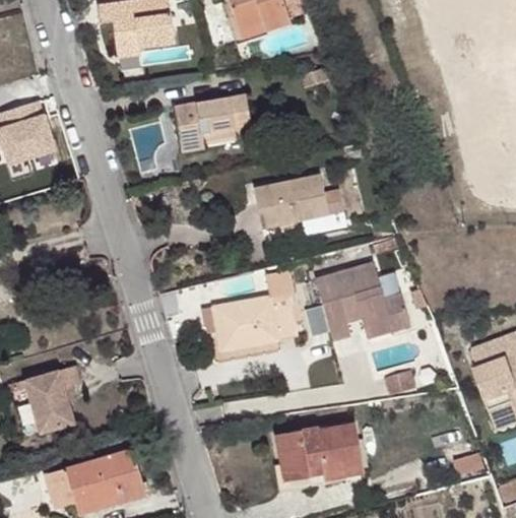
[(137,49),(174,43),(167,0),(127,0),(98,4),(100,22),(112,20),(115,41),(135,38),(137,49)]
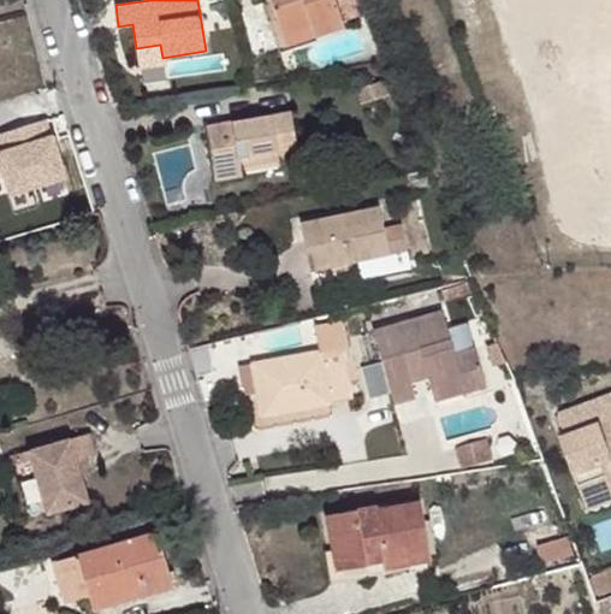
[(310,29),(313,36),(343,27),(334,0),(270,0),(276,18),(282,37),(310,29)]
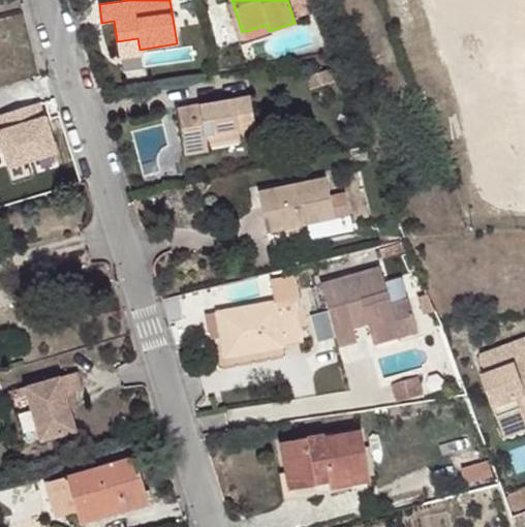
[(238,41),(269,31),(267,25),(242,32),(237,16),(230,17),(238,41)]
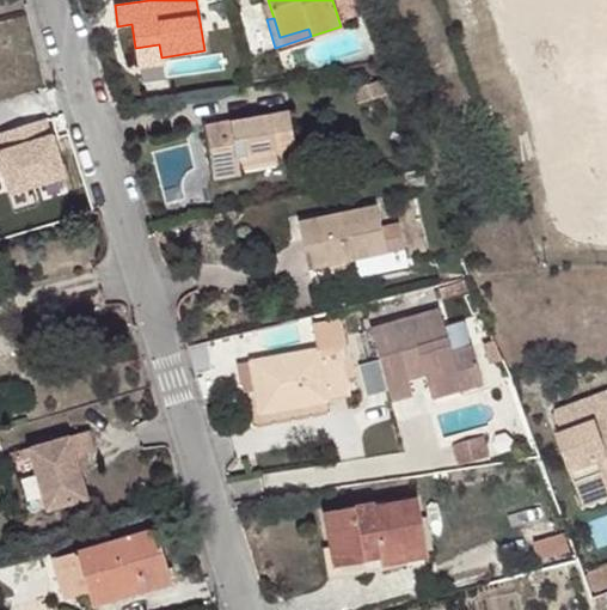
[(206,60),(204,50),(161,58),(159,44),(135,48),(139,71),(206,60)]
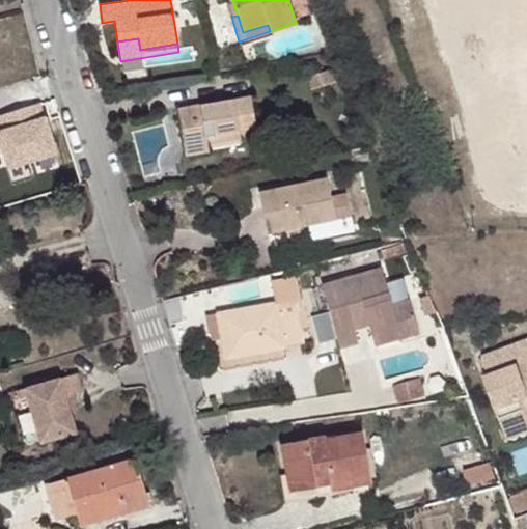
[(240,130),(257,127),(252,95),(178,108),(186,147),(207,143),(205,136),(240,130)]
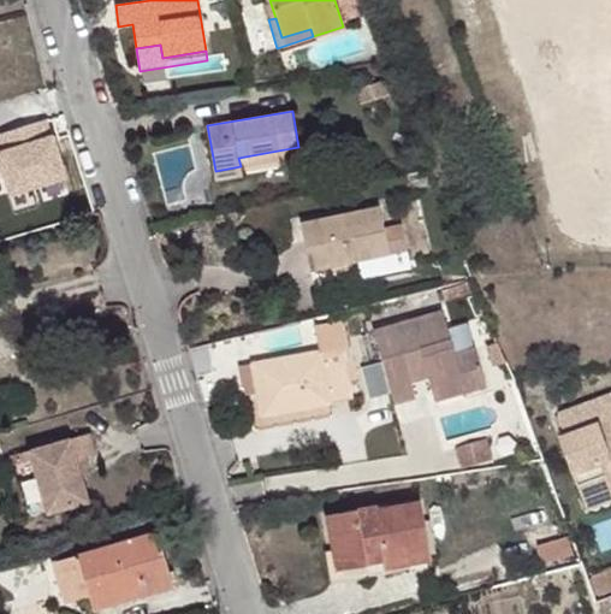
[(279,160),(278,151),(238,158),(241,166),(279,160)]
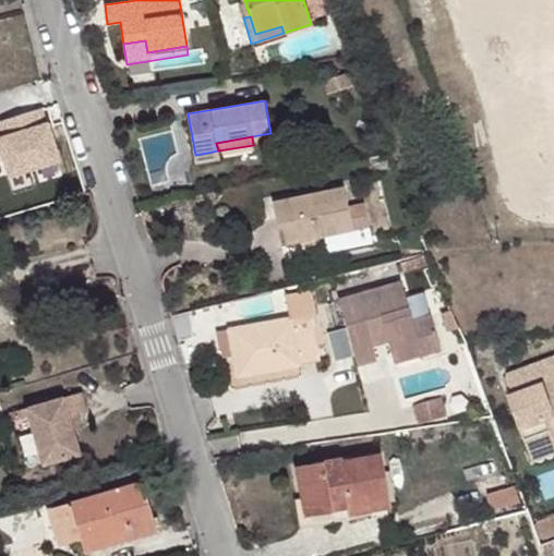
[(219,159),(218,150),(195,155),(197,162),(219,159)]
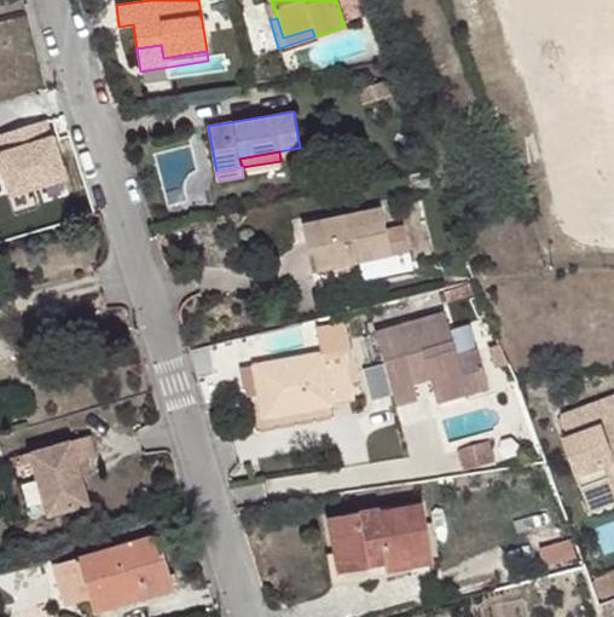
[(395,225),(391,202),(311,221),(319,259),(353,251),(355,263),(370,259),(374,277),(423,266),(412,221),(395,225)]
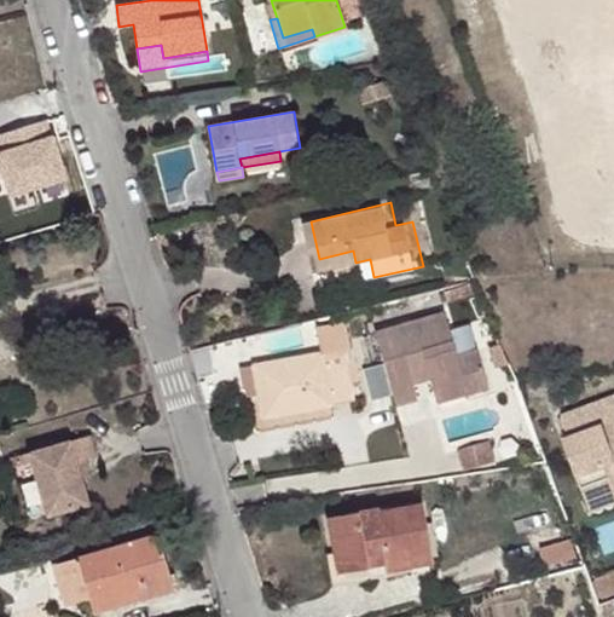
[(319,259),(322,271),(355,263),(353,251),(319,259)]
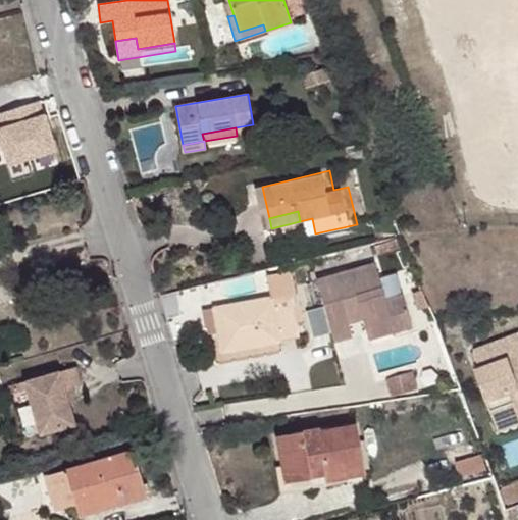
[(289,328),(308,324),(301,290),(307,289),(303,267),(278,271),(282,294),(224,305),(228,325),(234,350),(291,339),(289,328)]
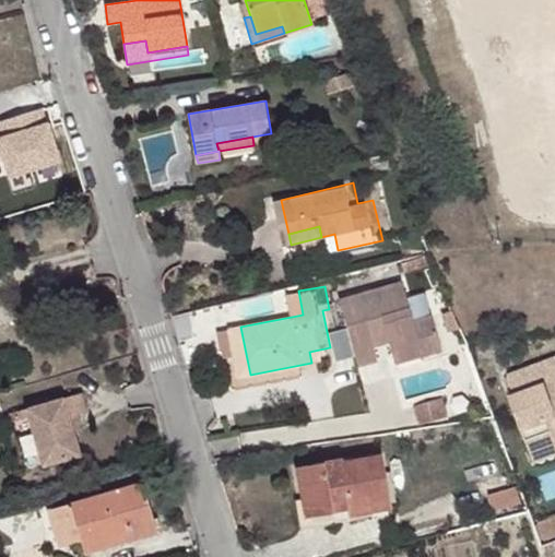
[(405,286),(343,299),(356,360),(375,357),(373,343),(370,332),(385,329),(387,340),(390,354),(417,348),(420,358),(441,353),(433,319),(414,323),(405,286)]
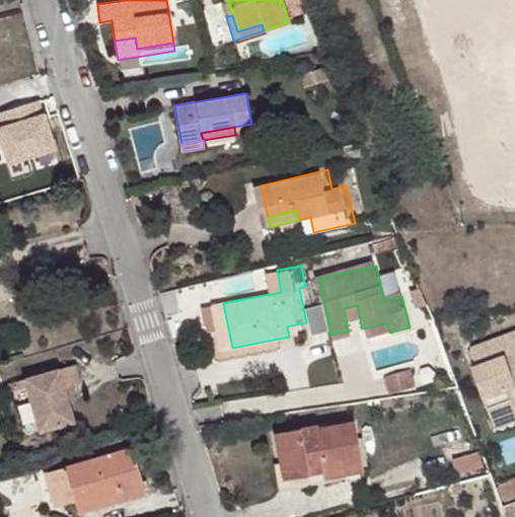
[(227,323),(223,303),(212,305),(216,325),(227,323)]
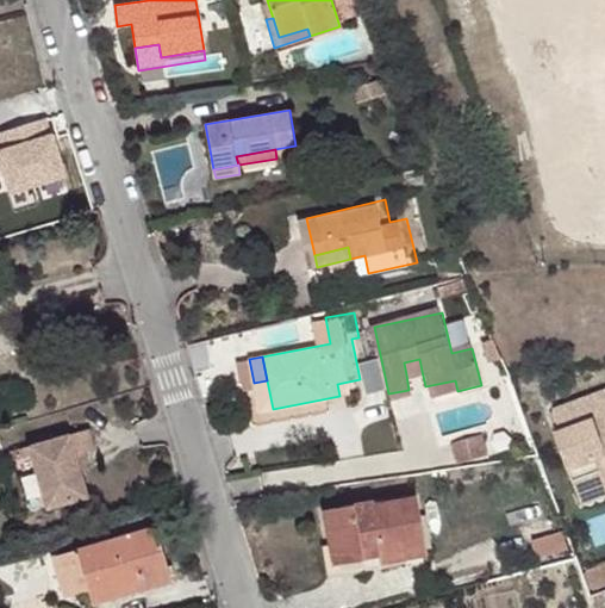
[(404,363),(406,374),(422,371),(419,359),(404,363)]
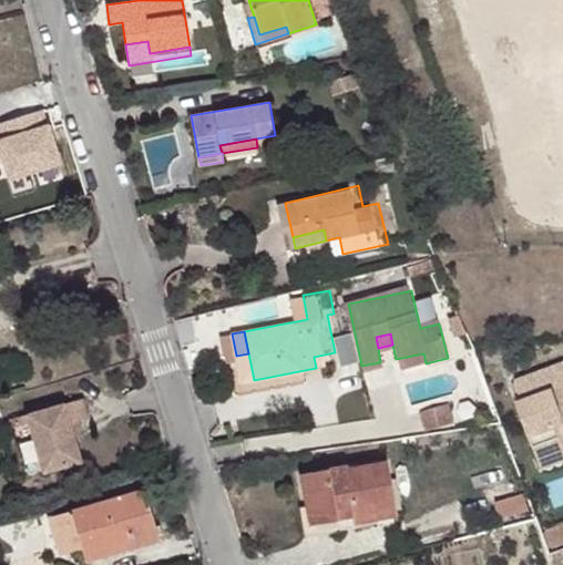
[(316,368),(337,363),(335,352),(314,357),(316,368)]
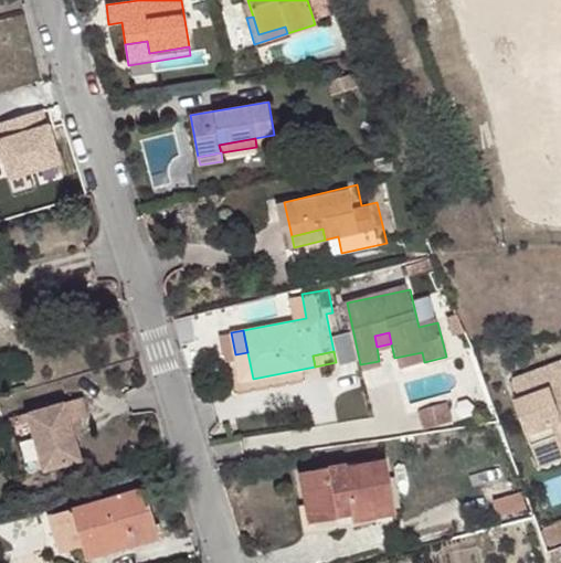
[(422,352),(394,358),(398,369),(424,362),(422,352)]
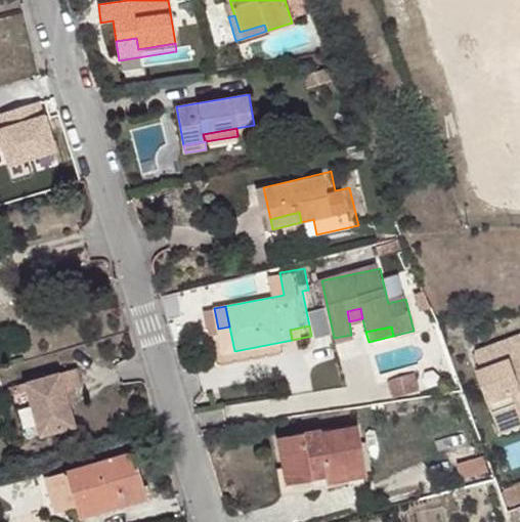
[(519,415),(519,339),(476,356),(482,375),(478,378),(499,429),(519,420),(519,418),(519,416),(519,415)]
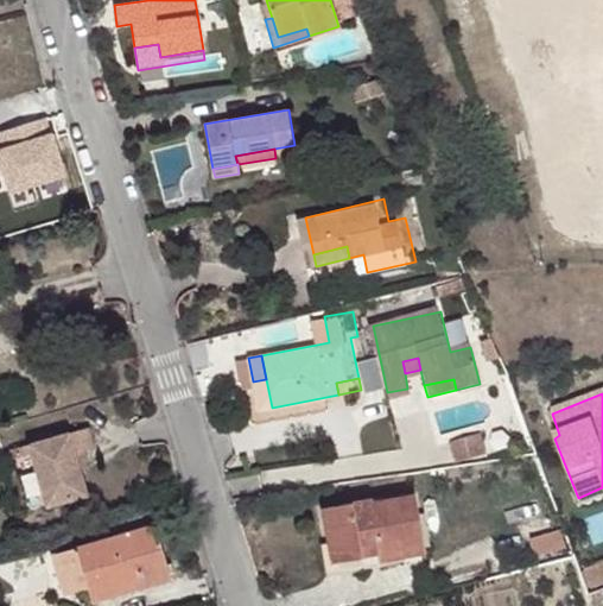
[(95,431),(73,439),(78,460),(101,454),(95,431)]
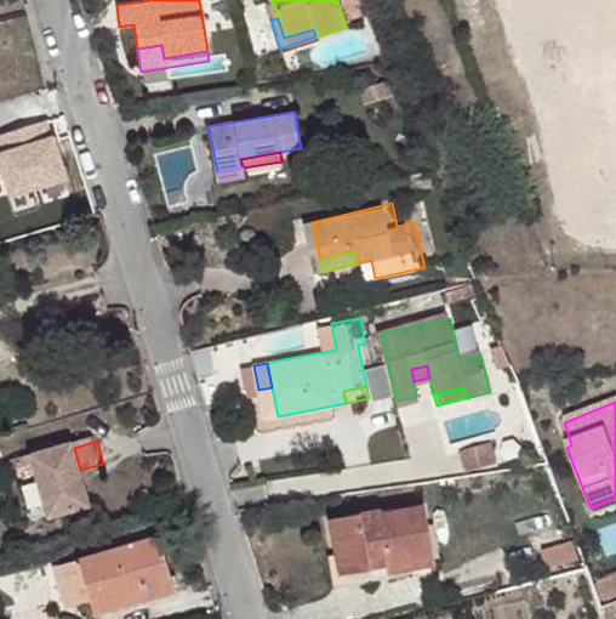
[(498,465),(492,444),(460,453),(465,475),(498,465)]
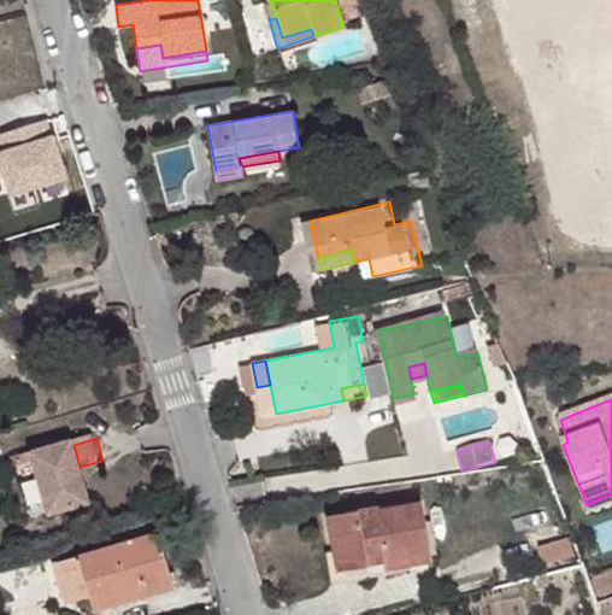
[(35,457),(52,519),(92,508),(80,467),(74,445),(35,457)]
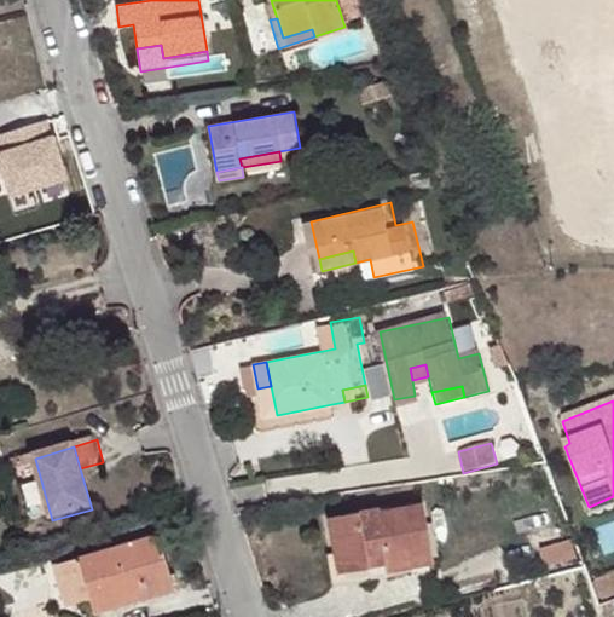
[(613,512),(613,490),(613,491),(613,494),(613,496),(589,507),(594,520),(613,512)]
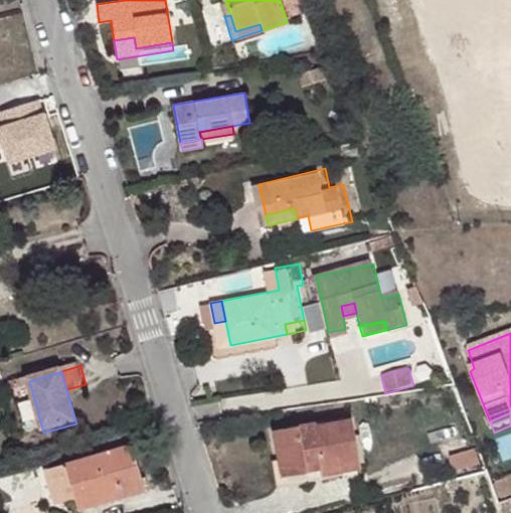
[(310,460),(314,477),(354,465),(340,417),(306,426),(305,423),(263,435),(274,478),(300,471),(297,463),(310,460)]
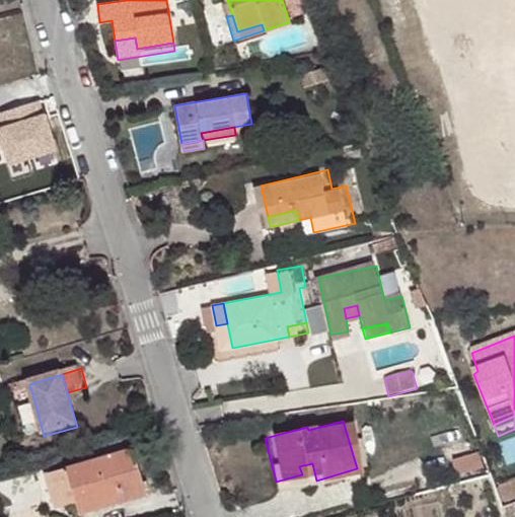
[(132,449),(123,451),(126,463),(135,460),(132,449)]
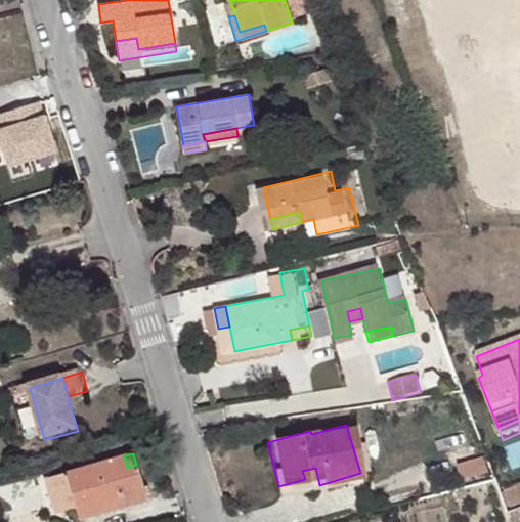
[(127,468),(124,455),(62,472),(72,506),(75,517),(115,507),(124,505),(123,497),(143,492),(136,465),(127,468)]
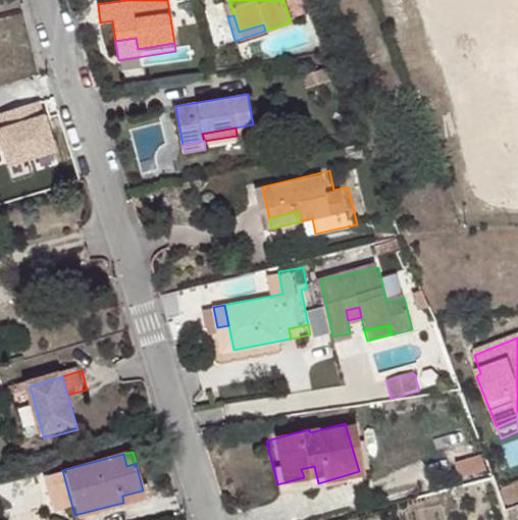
[(476,469),(471,454),(446,461),(450,477),(476,469)]
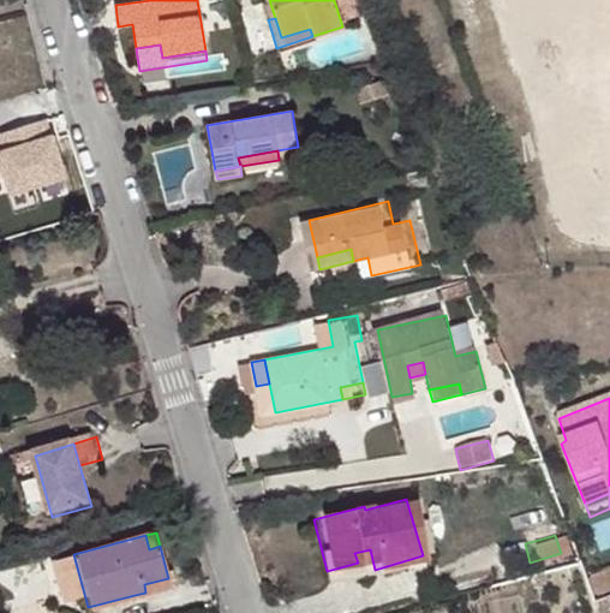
[(329,583),(375,570),(370,549),(354,553),(358,563),(327,571),(329,583)]
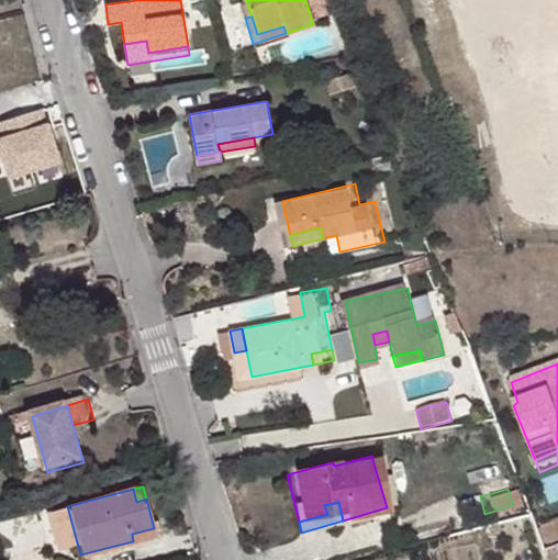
[(77,542),(67,506),(42,513),(53,549),(77,542)]
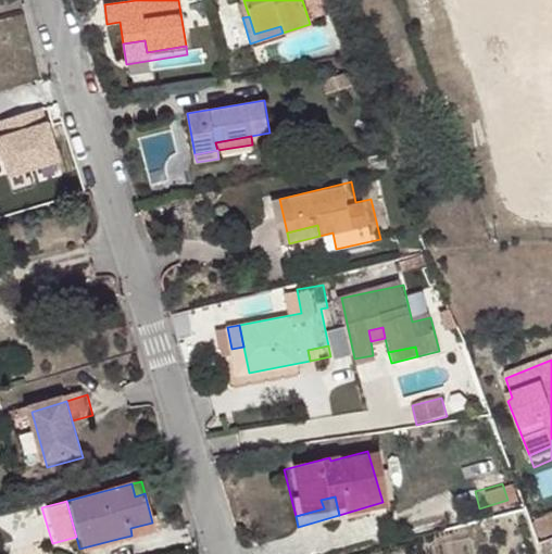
[(551,532),(551,510),(532,518),(539,538),(551,532)]
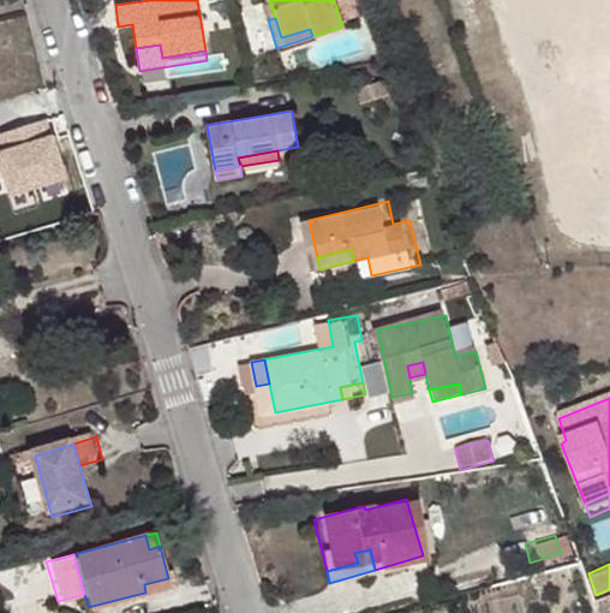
[(173,591),(168,578),(144,584),(145,593),(135,595),(137,601),(173,591)]
